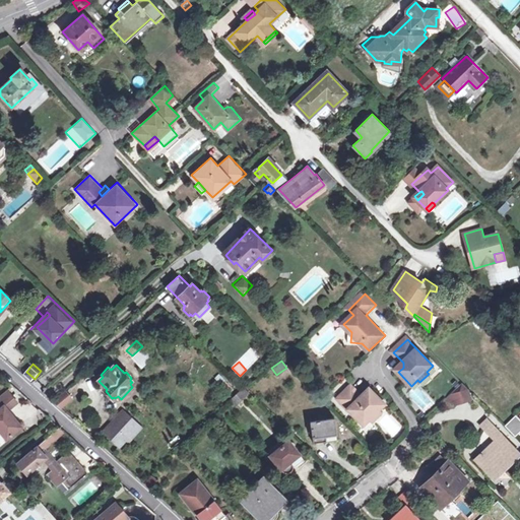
[(226,382),(222,386),(229,393),(233,389),(226,382)]
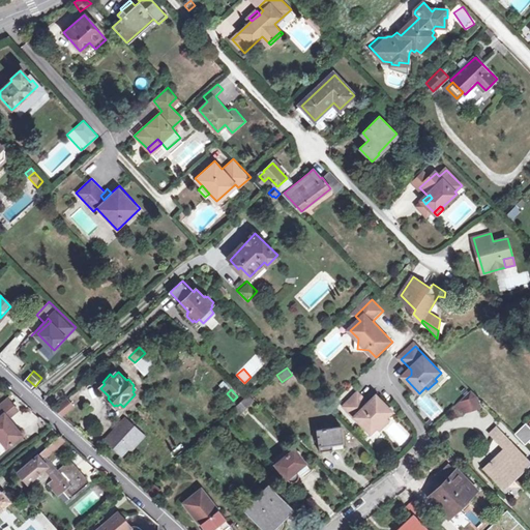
[(473,391),(454,409),(465,411),(480,407),(478,396),(473,391)]
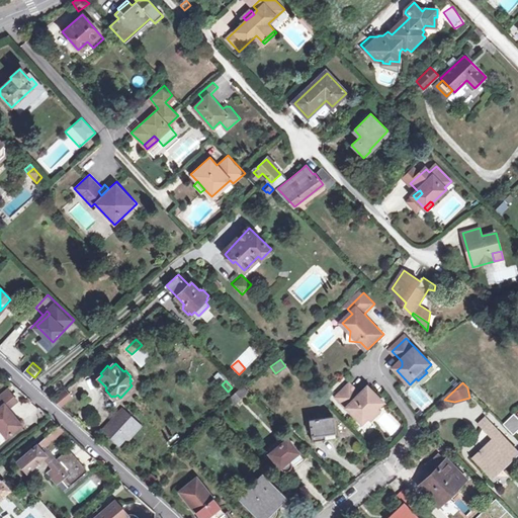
[(384,403),(371,389),(366,394),(361,394),(352,383),(338,397),(363,423),(369,417),(372,419),(380,411),(378,408),(384,403)]
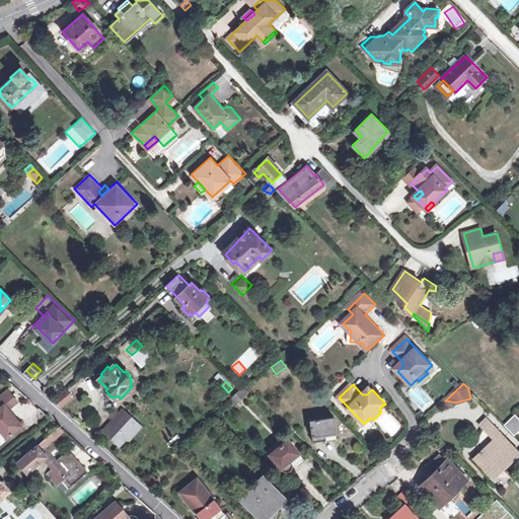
[(244,387),(230,400),(234,405),(249,392),(244,387)]
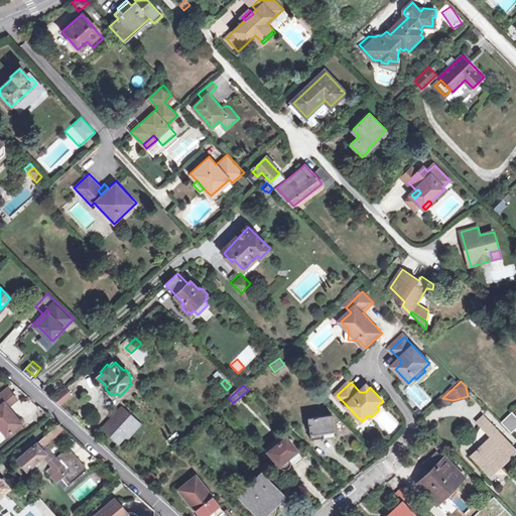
[(6,386),(0,390),(0,427),(5,433),(20,421),(6,405),(16,397),(6,386)]
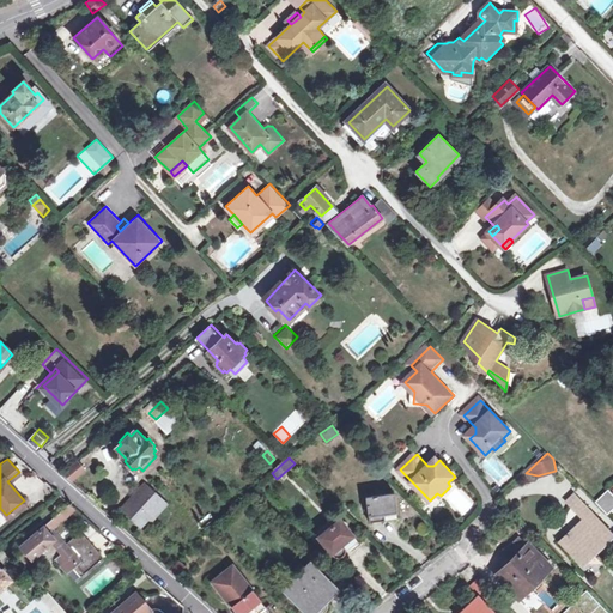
[(66,474),(74,481),(89,469),(82,461),(66,474)]
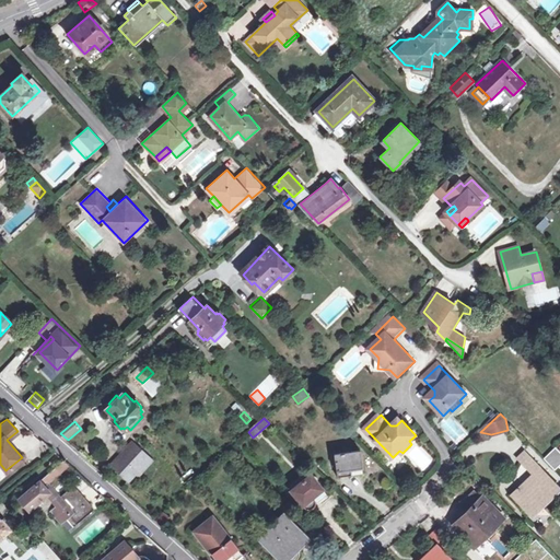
[(138,451),(141,448),(135,443),(114,464),(129,479),(137,470),(148,459),(138,451)]
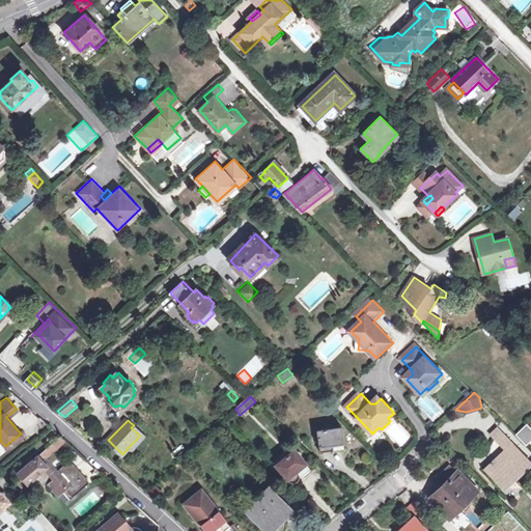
[(140,436),(130,446),(133,449),(145,437),(134,425),(131,427),(140,436)]
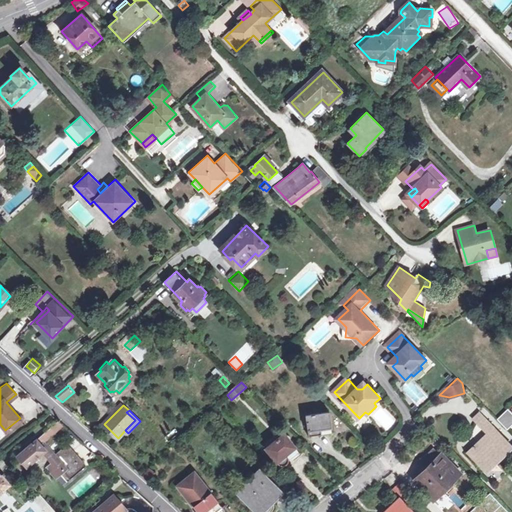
[(511,413),(509,410),(498,420),(508,431),(511,427),(511,413)]
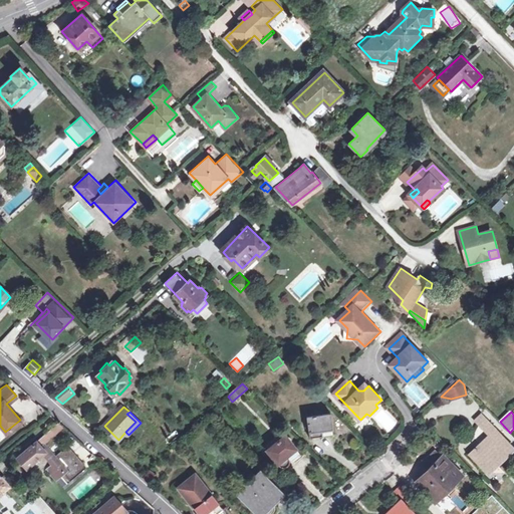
[(305,420),(307,434),(311,433),(312,438),(336,434),(332,413),(308,417),(308,419),(305,420)]
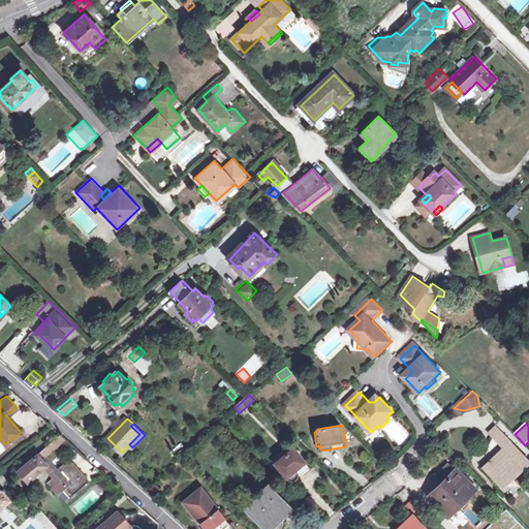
[(506,492),(518,481),(512,476),(528,460),(528,458),(497,426),(491,433),(506,449),(494,462),(492,460),(483,467),(506,492)]
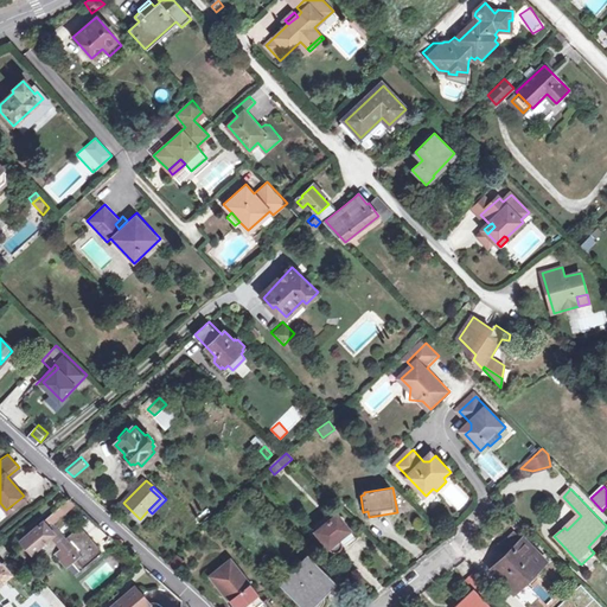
[(69,498),(59,506),(65,512),(76,503),(69,498)]
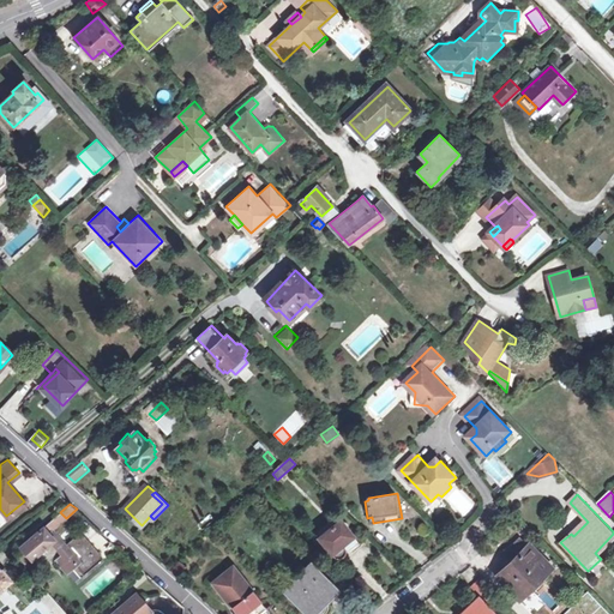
[(66,518),(60,512),(20,547),(25,553),(32,560),(52,542),(61,553),(54,559),(65,570),(73,563),(80,571),(101,554),(80,531),(66,545),(52,530),(66,518)]
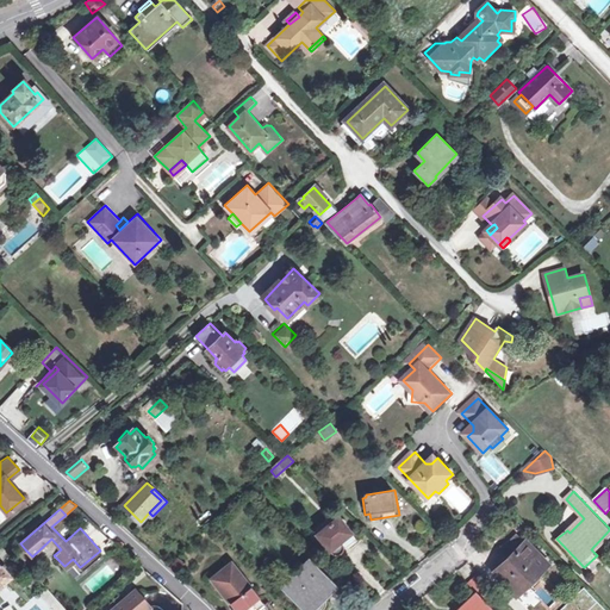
[(331,553),(337,555),(340,554),(342,549),(344,548),(347,551),(358,541),(338,517),(317,535),(331,553)]
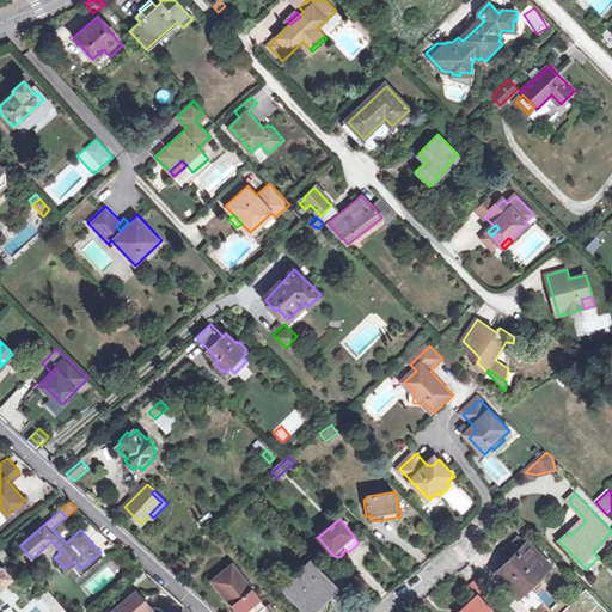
[(518,595),(515,599),(520,604),(537,586),(534,582),(551,565),(540,555),(538,556),(519,536),(503,551),(512,561),(497,574),(518,595)]
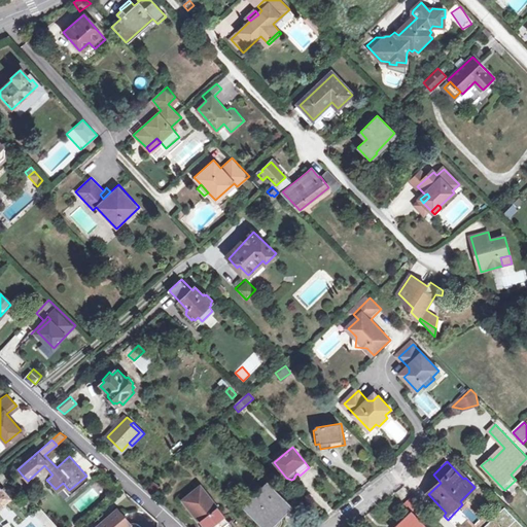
[(148,491),(153,496),(161,489),(154,484),(148,491)]
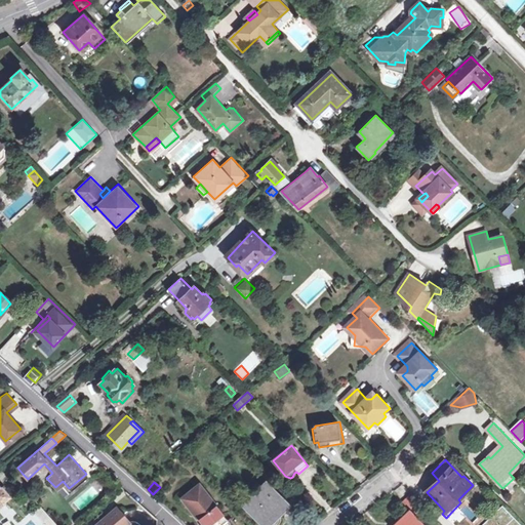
[(0,485),(0,502),(8,495),(0,485)]
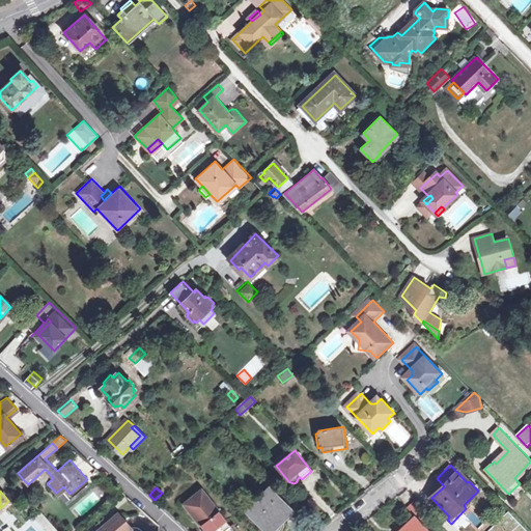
[(279,530),(287,526),(287,524),(287,523),(283,519),(291,511),(271,491),(247,512),(263,530),(279,530)]
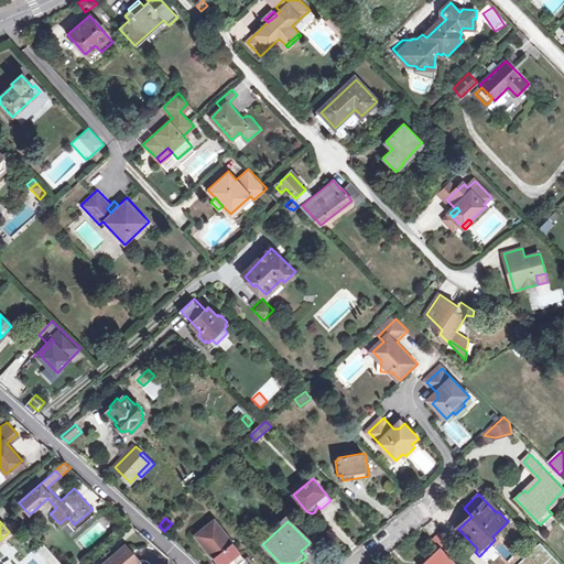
[(217,563),(248,563),(214,522),(196,537),(217,563)]
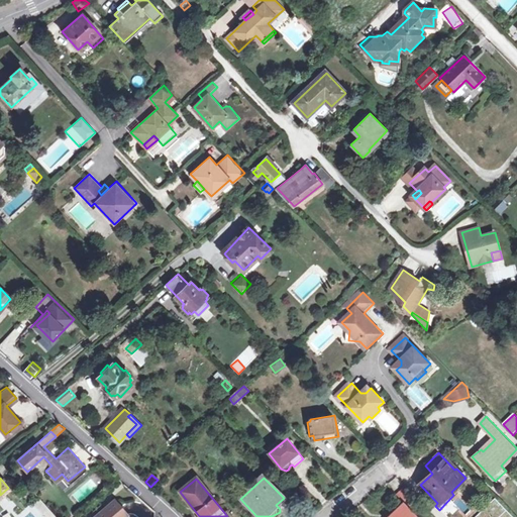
[(404,503),(414,494),(407,487),(397,496),(404,503)]
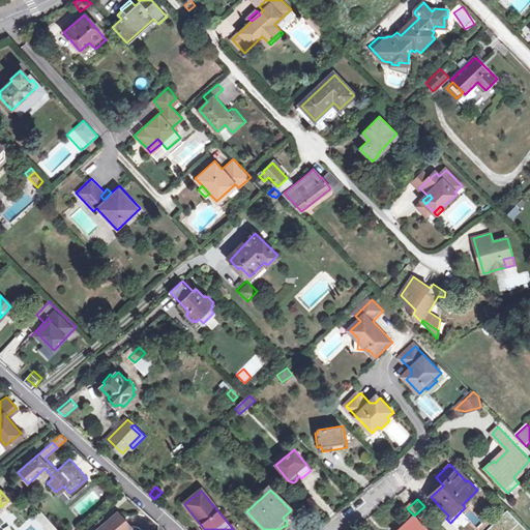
[(430,512),(424,506),(414,516),(400,529),(428,529),(429,529),(420,522),(430,512)]
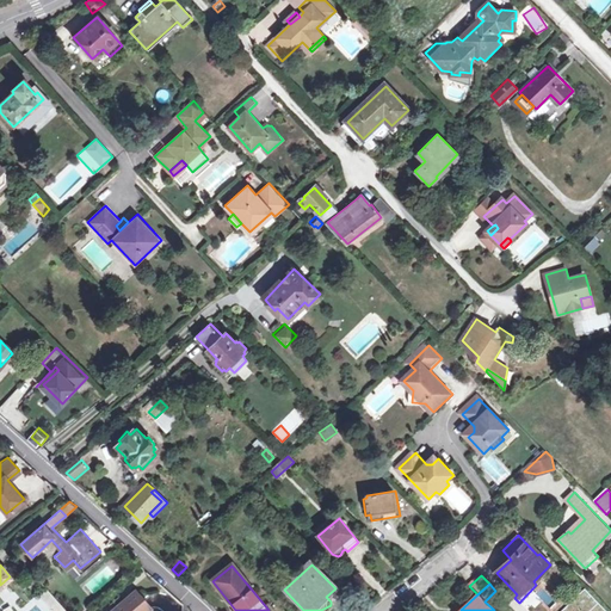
[(41,610),(66,610),(47,588),(32,600),(41,610)]
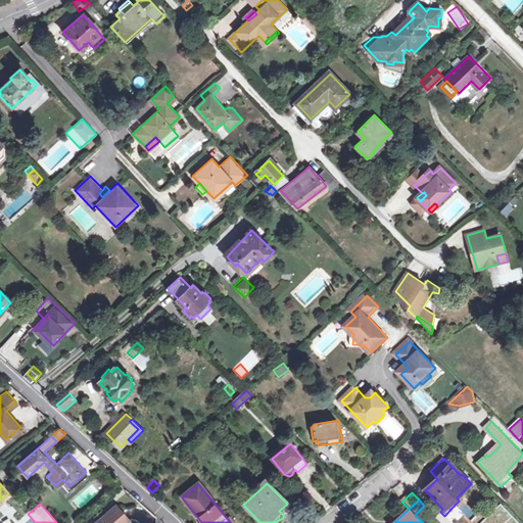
[(98,520),(94,522),(126,522),(130,520),(115,505),(104,515),(98,520)]
